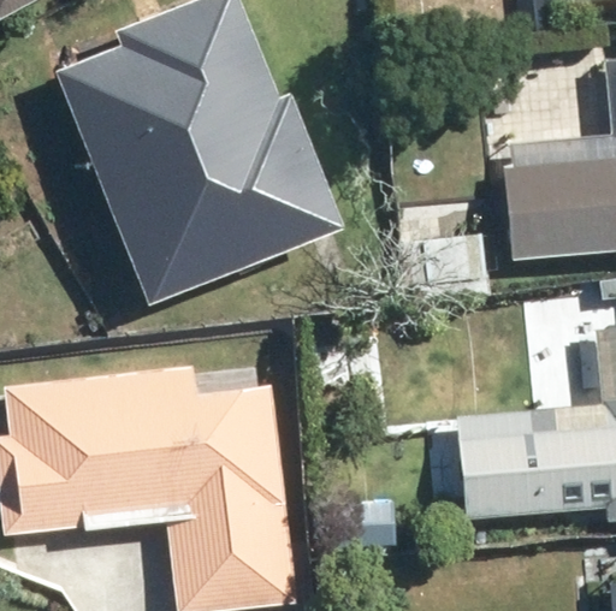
[(0,0),(0,16),(28,0),(0,0)]
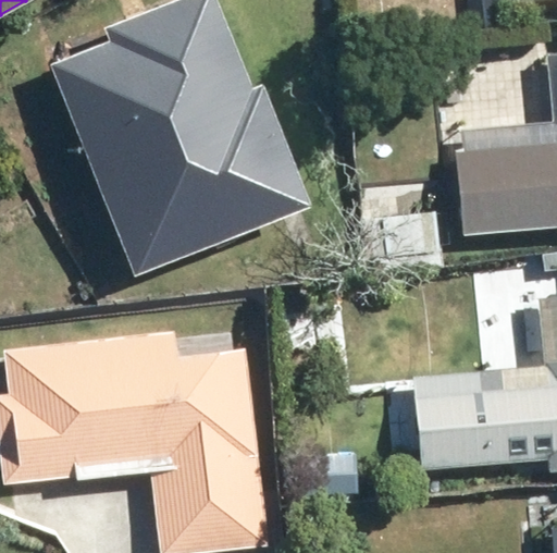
[(107,41),(49,63),(131,278),(312,209),(264,83),(248,89),(213,0),(171,0),(101,26),(107,41)]
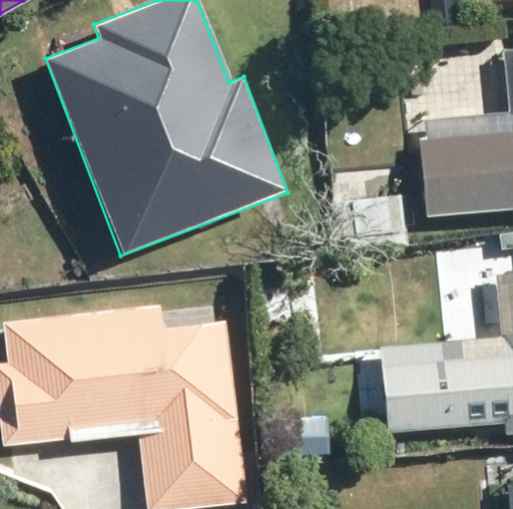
[(498,112),(407,120),(416,220),(512,211),(512,45),(492,47),(498,112)]
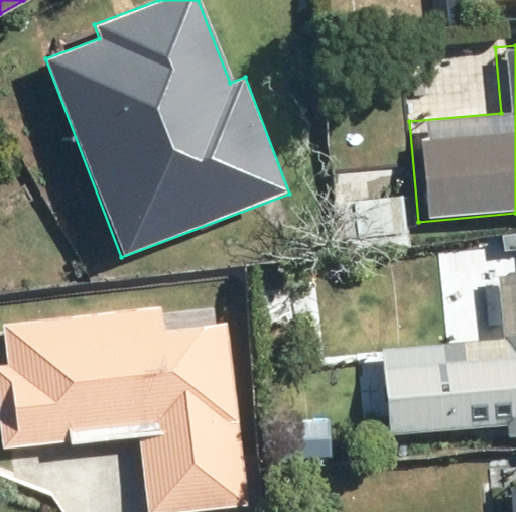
[(394,254),(294,266),(304,356),(405,343),(394,254)]
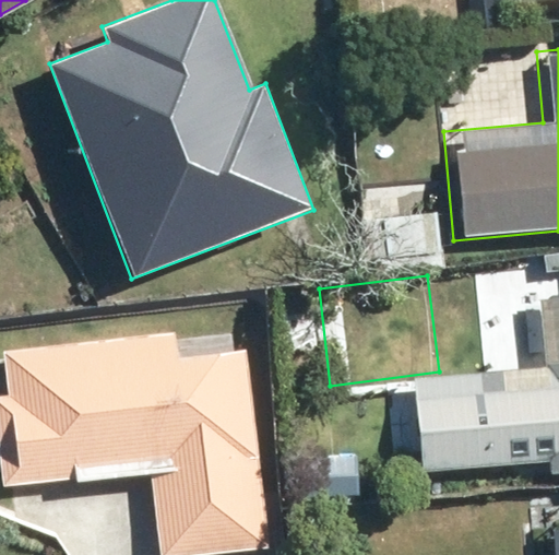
[(169,331),(3,350),(9,394),(0,394),(0,487),(144,471),(154,554),(182,554),(269,544),(246,350),(173,358),(169,331)]
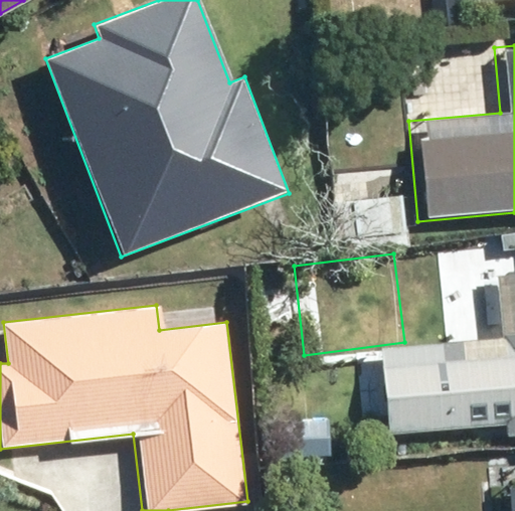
[(514,332),(495,335),(507,438),(514,437),(514,332)]
